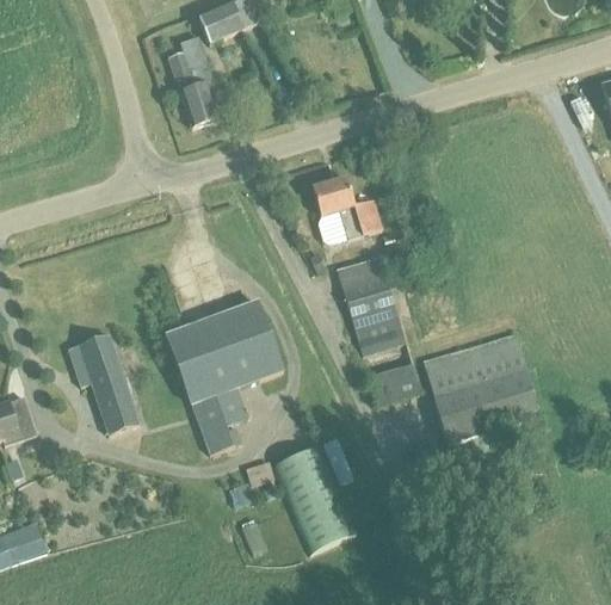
[(234,0),(196,17),(207,42),(263,18),(254,0),(234,0)]
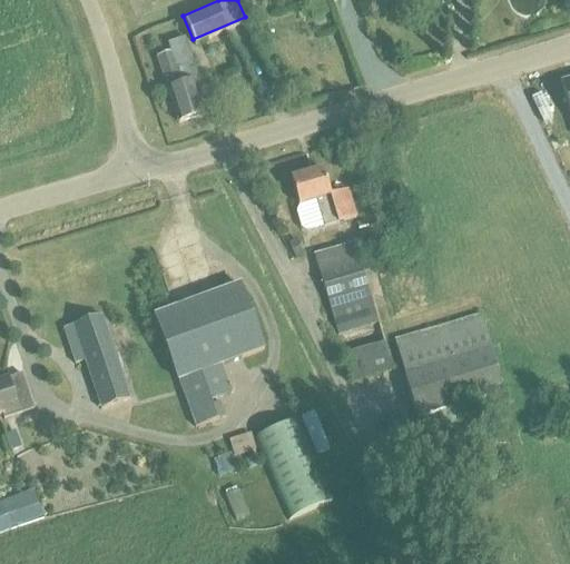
[(168,48),(155,51),(176,118),(200,110),(192,79),(197,77),(184,33),(166,39),(168,48)]
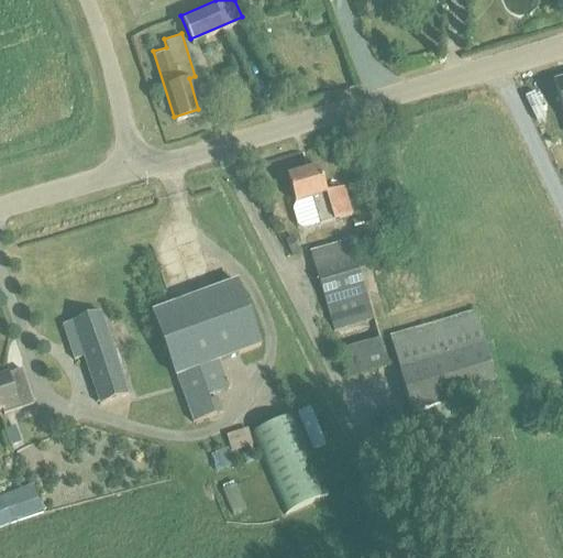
[(321,164),(290,173),(298,200),(294,206),(299,223),(306,227),(321,221),(353,212),(345,186),(329,190),(321,164)]
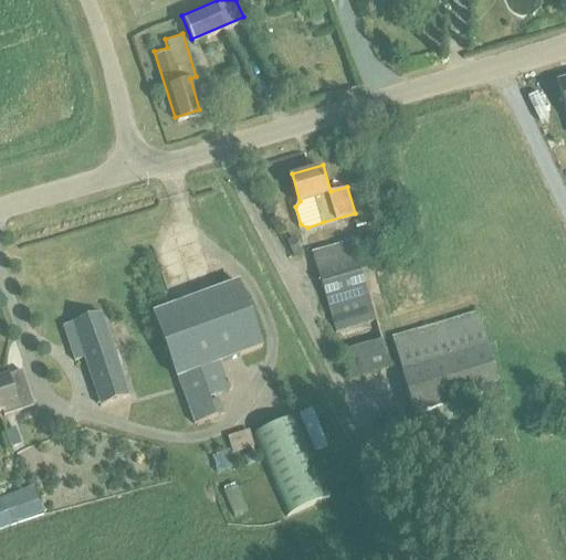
[(313,250),(341,346),(380,334),(353,238),(313,250)]
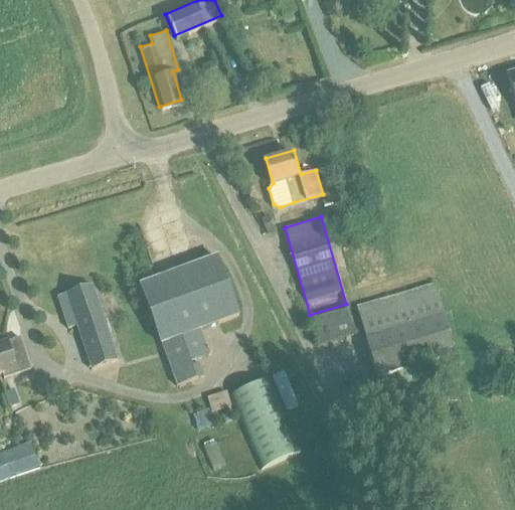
[(199,326),(236,313),(215,255),(140,282),(176,383),(197,375),(191,359),(209,352),(199,326)]
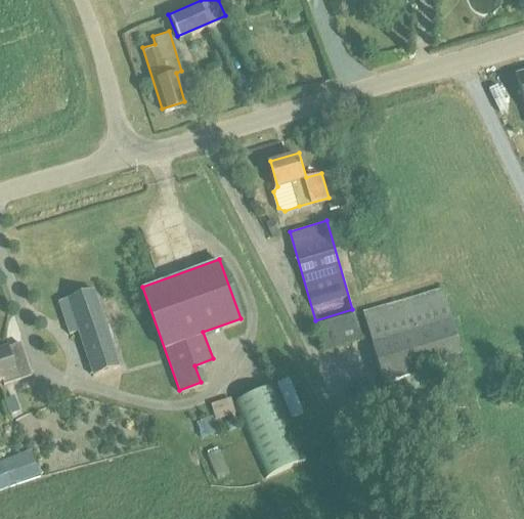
[(361,309),(384,380),(463,354),(440,285),(361,309)]
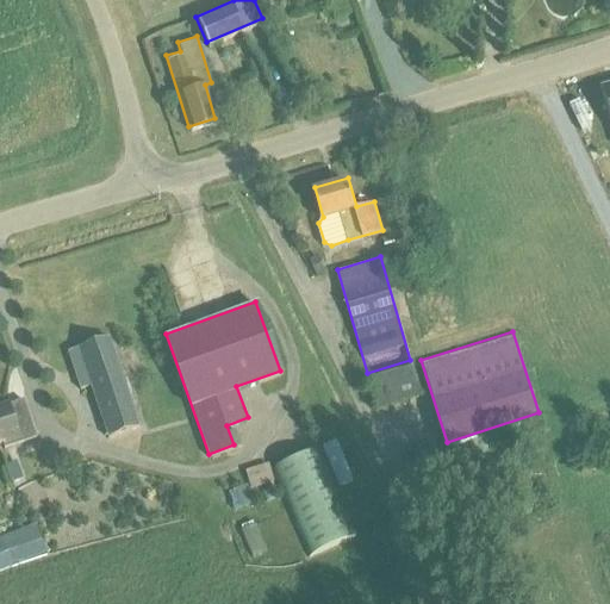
[(68,348),(81,385),(92,381),(110,434),(141,423),(109,334),(68,348)]
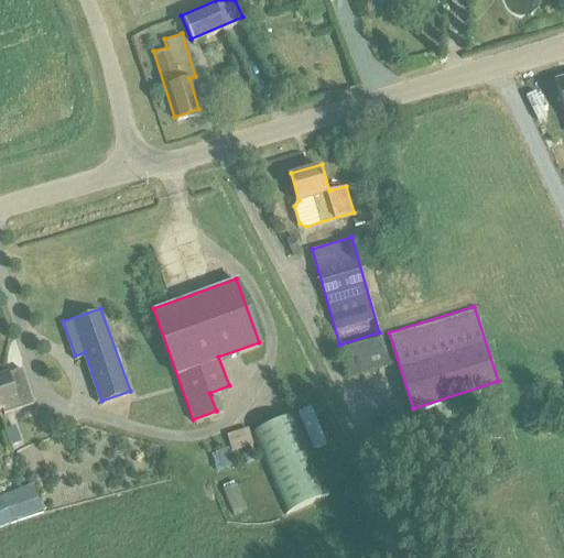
[(0,372),(0,407),(2,406),(4,412),(33,402),(21,365),(9,370),(8,370),(0,372)]
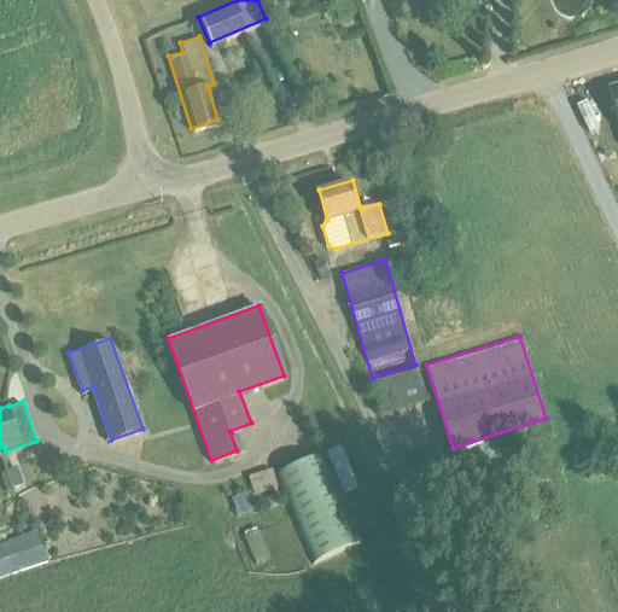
[(355,542),(321,452),(272,470),(305,560),(355,542)]
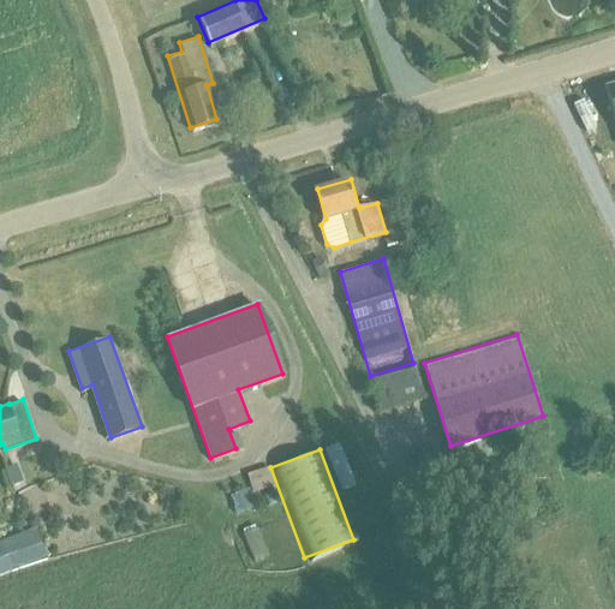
[(261,515),(249,518),(257,555),(270,553),(261,515)]
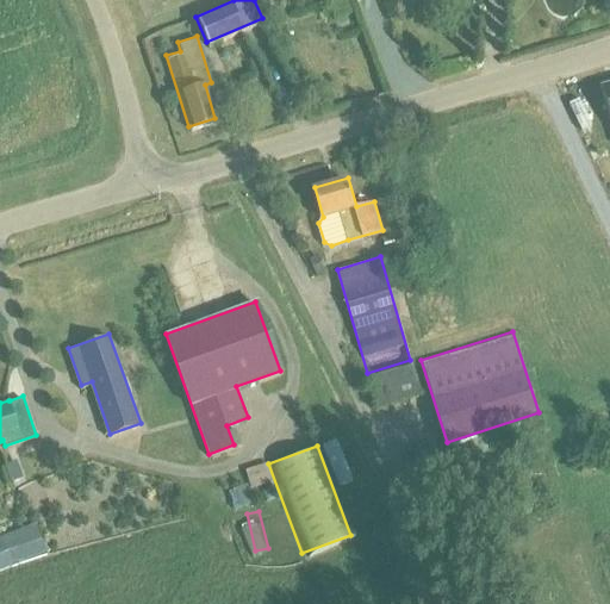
[(0,529),(0,564),(54,550),(45,518),(0,529)]
